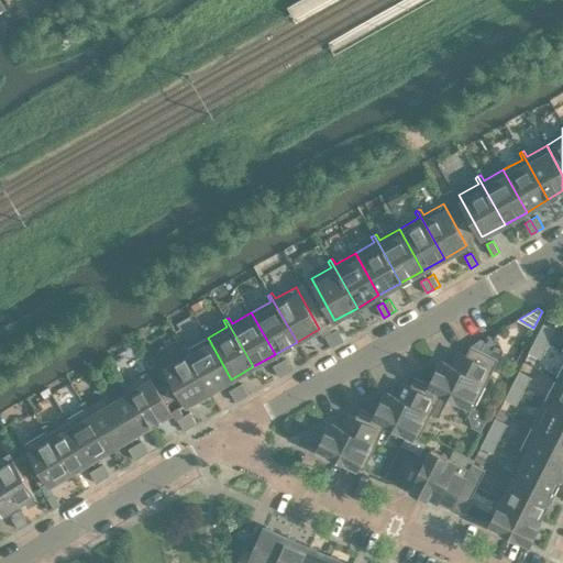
[(555,330),(543,323),(536,338),(548,344),(555,330)]
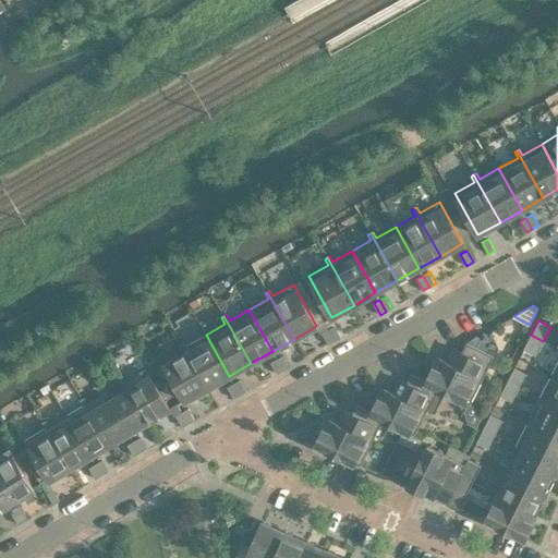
[(341,337),(335,326),(328,329),(335,341),(341,337)]
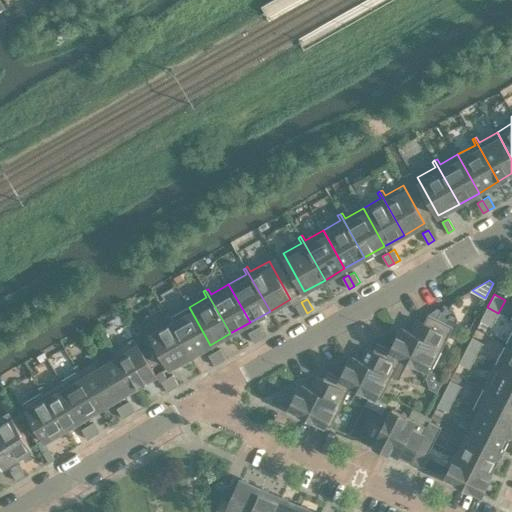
[(295,305),(301,316),(307,313),(301,302),(295,305)]
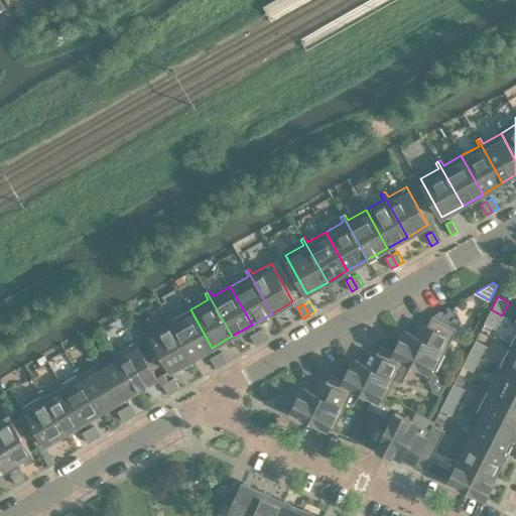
[(440,309),(431,316),(457,329),(461,321),(456,311),(447,306),(444,311),(440,309)]
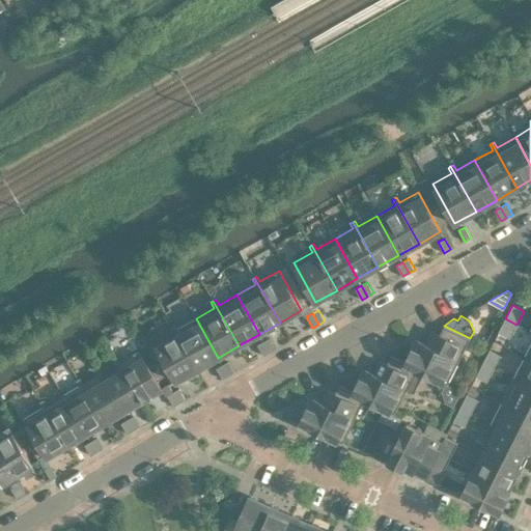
[(177,329),(174,323),(172,325),(197,369),(218,358),(196,318),(177,329)]
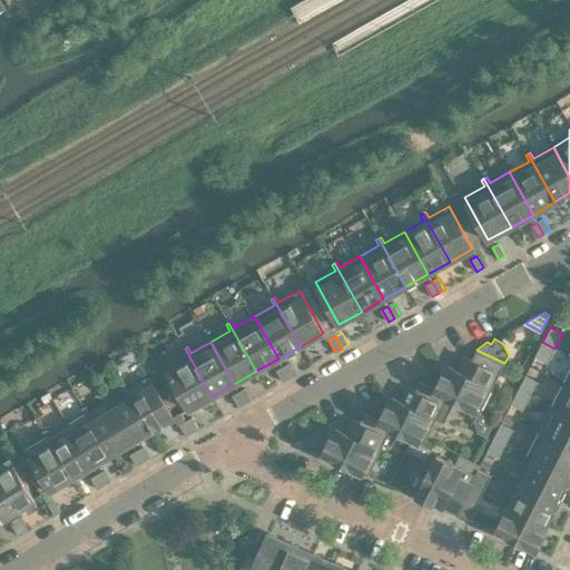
[(536,356),(547,363),(554,349),(542,342),(536,356)]
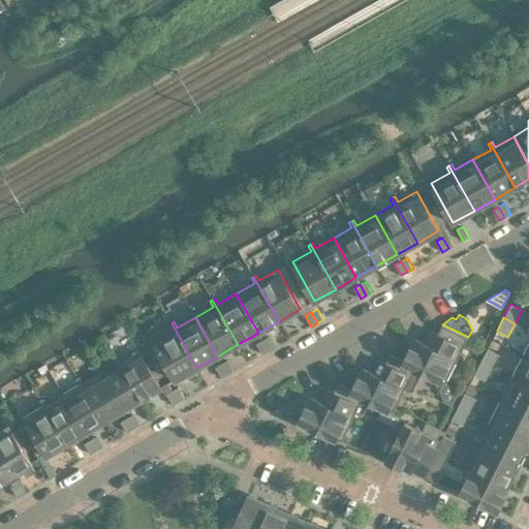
[(153,340),(176,379),(196,368),(172,323),(168,324),(172,330),(153,340)]
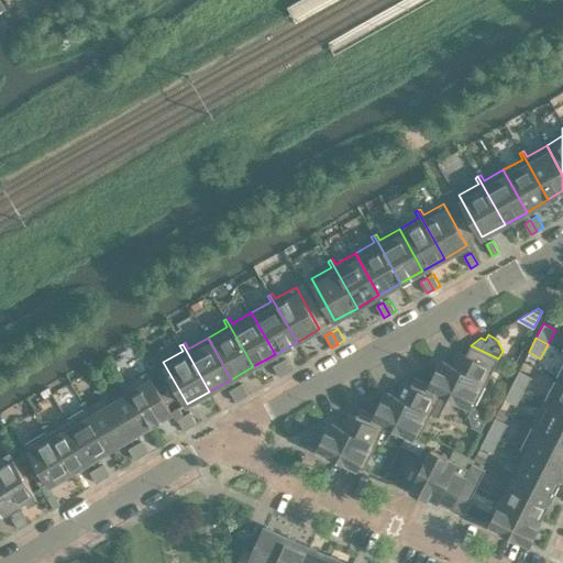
[(452,365),(443,361),(439,370),(438,370),(430,384),(443,390),(442,392),(450,395),(473,407),(474,407),(498,359),(471,345),(466,355),(459,352),(452,365)]
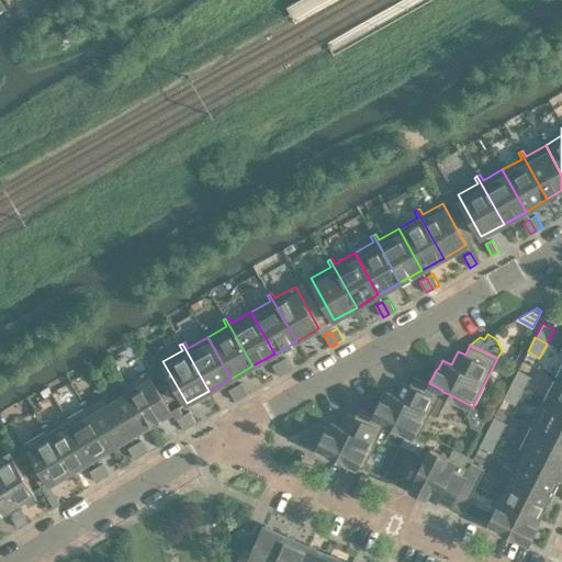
[(292,369),(284,358),(279,361),(285,372),(292,369)]
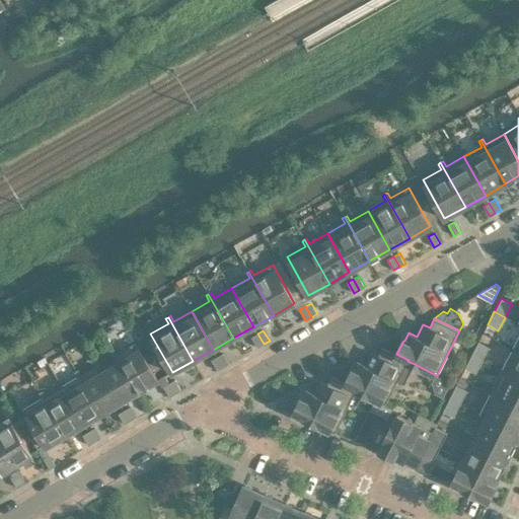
[(251,337),(257,348),(264,344),(257,334),(251,337)]
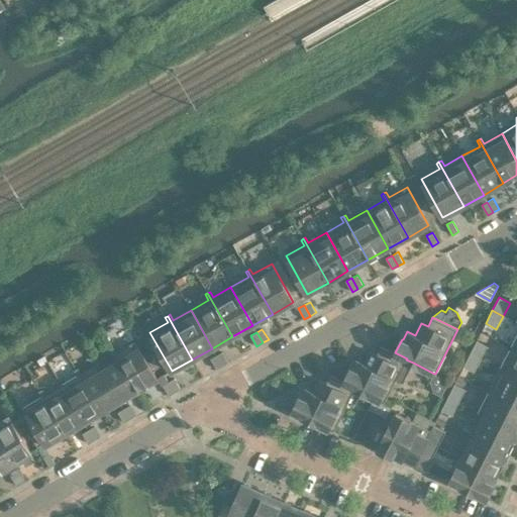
[(488,346),(477,340),(470,353),(481,359),(488,346)]
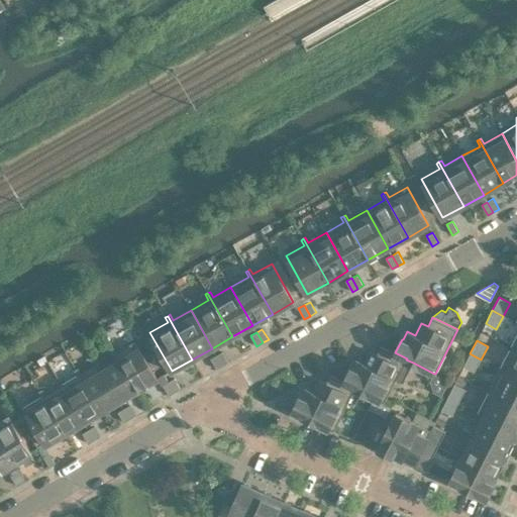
[(158,379),(134,341),(116,351),(113,346),(111,347),(114,353),(113,353),(118,360),(137,391),(158,379)]
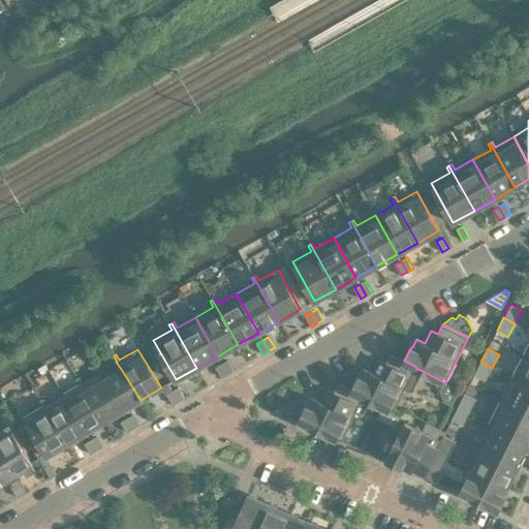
[(352,390),(351,391),(364,397),(394,412),(405,387),(412,392),(423,371),(415,368),(416,367),(404,361),(391,353),(385,363),(379,360),(373,372),(365,368),(361,376),(359,376),(352,390)]
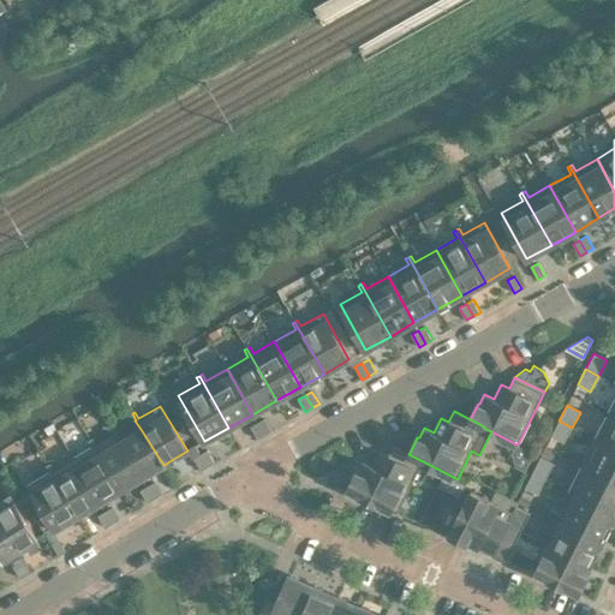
[(614,416),(608,413),(595,439),(614,448),(614,416)]
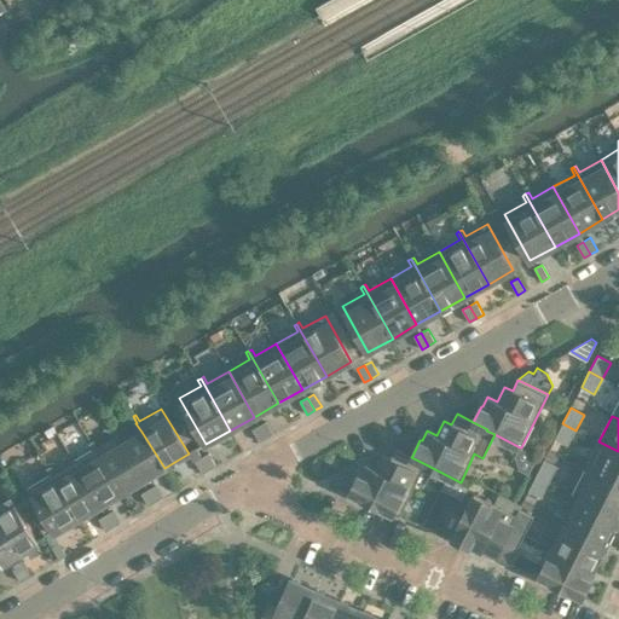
[(273,434),(266,421),(259,424),(266,438),(273,434)]
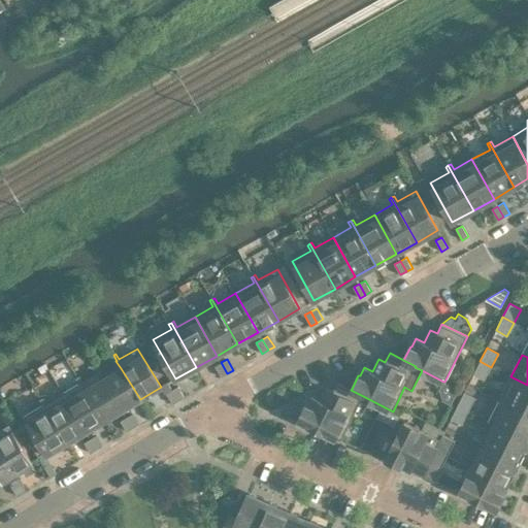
[(473,374),(485,381),(491,367),(480,361),(473,374)]
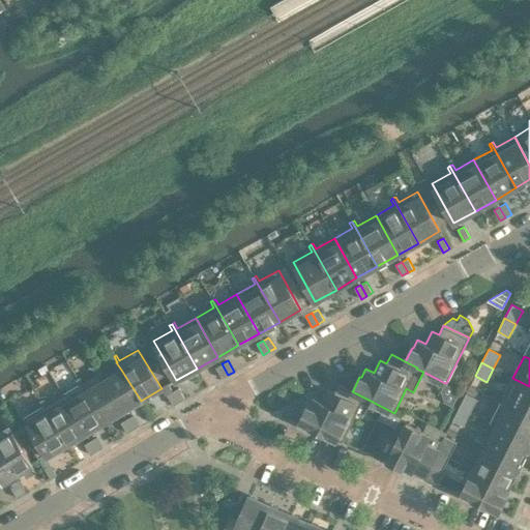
[(215,367),(222,378),(228,375),(222,363),(215,367)]
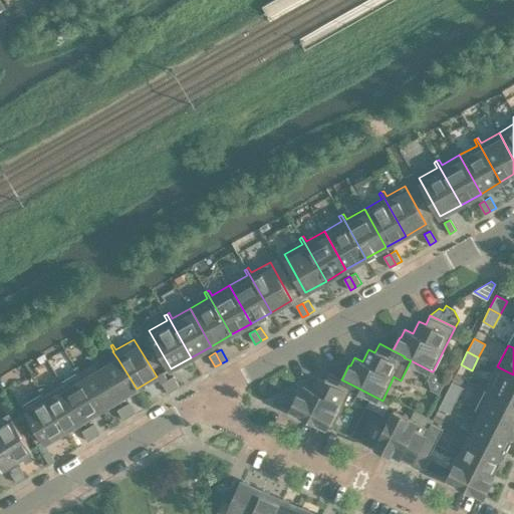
[(117,358),(101,368),(100,368),(118,400),(137,389),(117,358)]
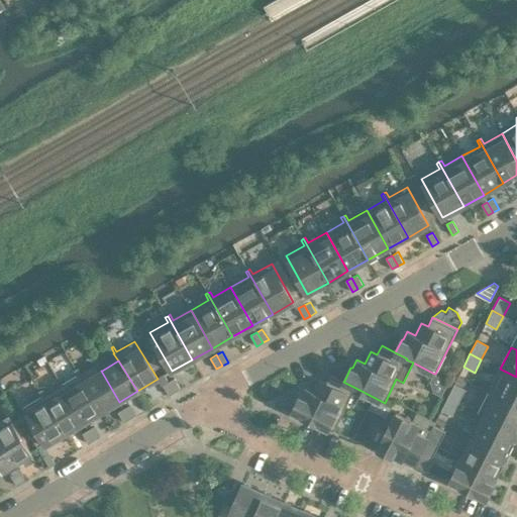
[(81,373),(78,368),(76,369),(101,412),(119,402),(101,371),(102,371),(97,364),(81,373)]
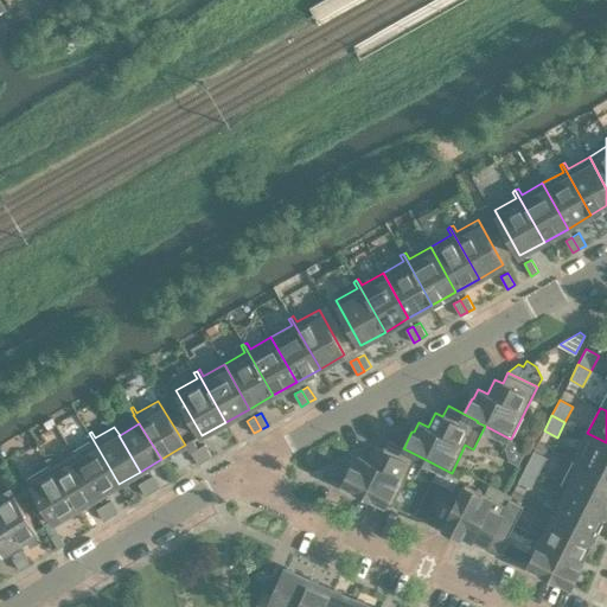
[(87,434),(90,441),(72,452),(98,497),(119,484),(89,433),(87,434)]
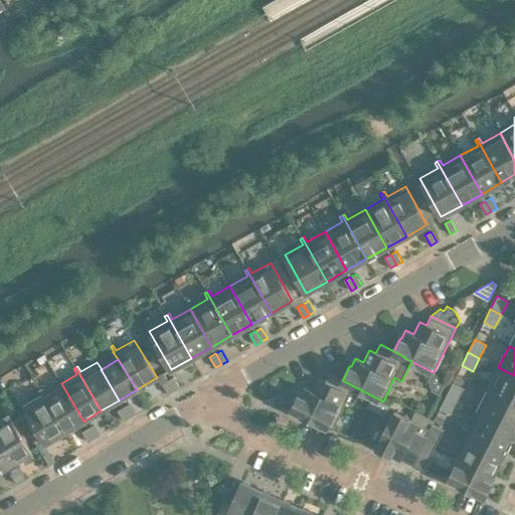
[(514,375),(498,367),(487,389),(514,402),(514,375)]
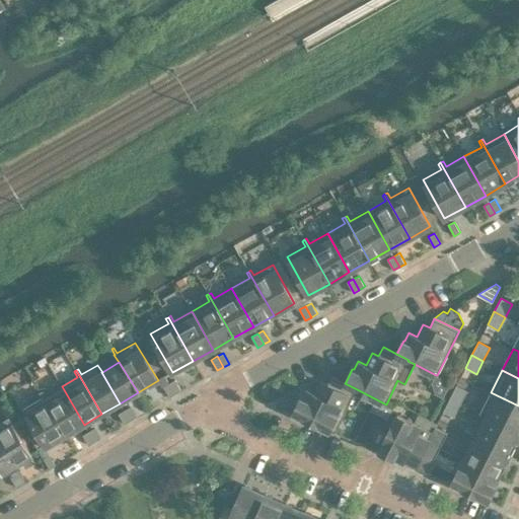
[(335,433),(357,389),(345,383),(346,382),(331,375),(327,384),(320,381),(314,393),(306,389),(302,398),(301,397),(292,415),(309,422),(310,421),(335,433)]
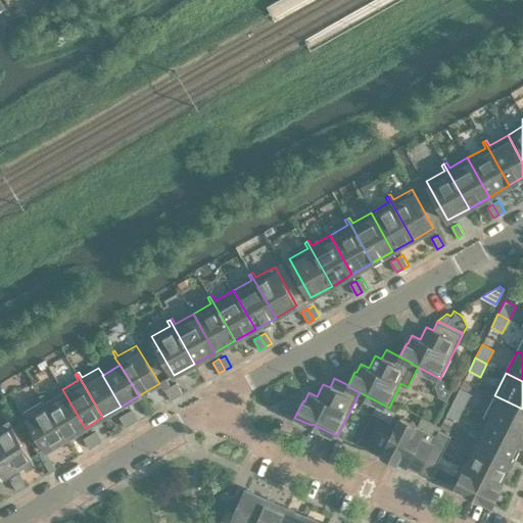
[(439,378),(435,385),(439,396),(446,400),(454,385),(440,378),(439,378)]
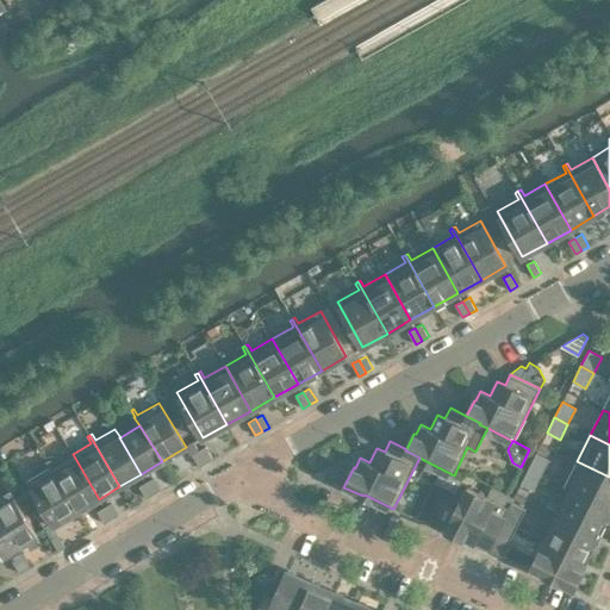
[(213,459),(206,446),(199,450),(206,462),(213,459)]
